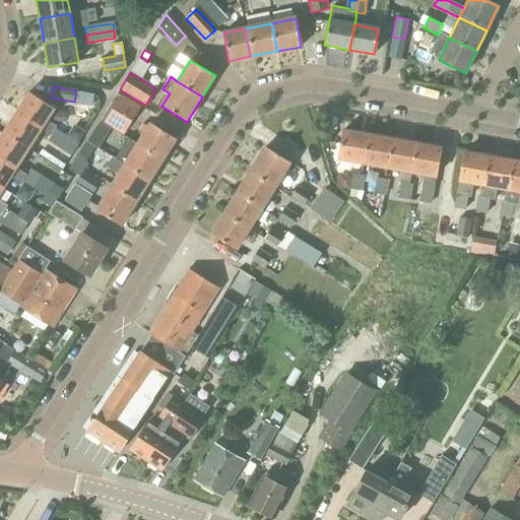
[(15,114),(42,130),(55,108),(29,91),(15,114)]
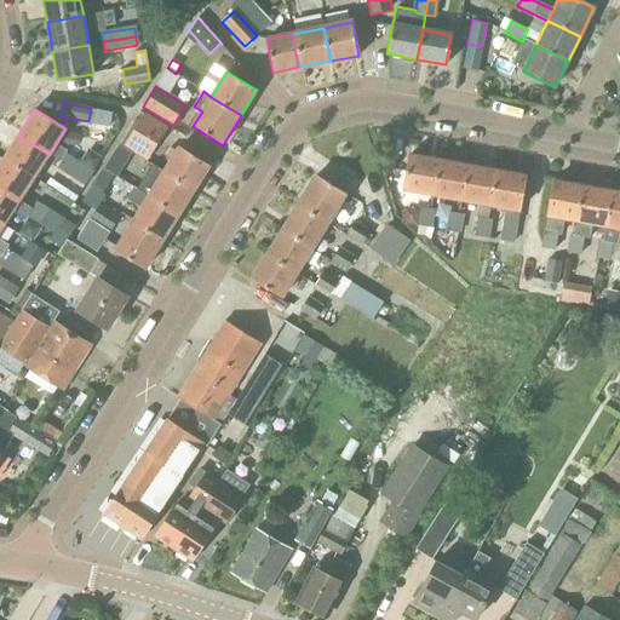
[(144,114),(125,145),(147,160),(167,128),(144,114)]
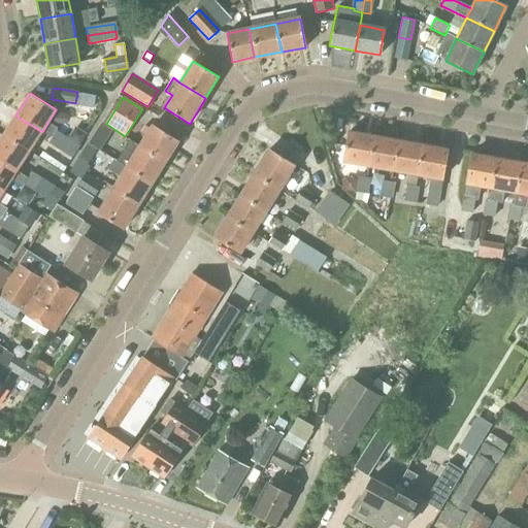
[(30,152),(42,132),(15,116),(3,135),(30,152)]
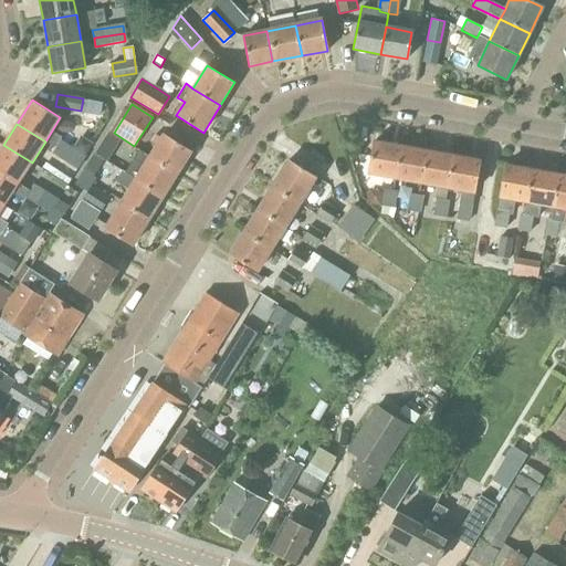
[(122,139),(108,130),(94,154),(107,163),(122,139)]
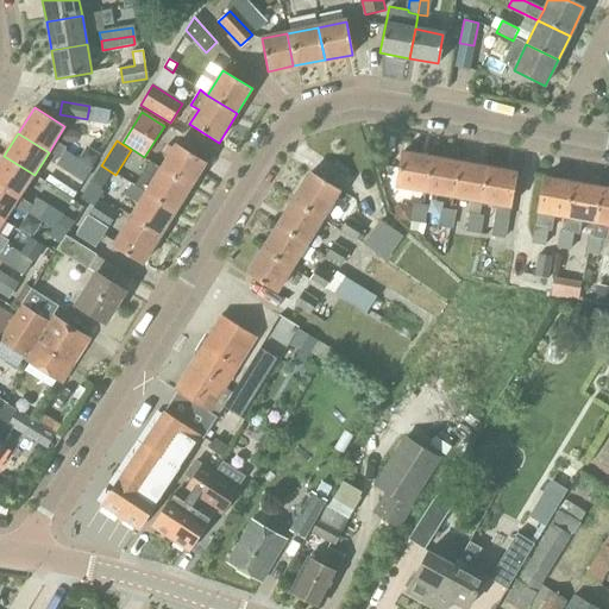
[(162,169),(190,187),(206,163),(176,145),(162,169)]
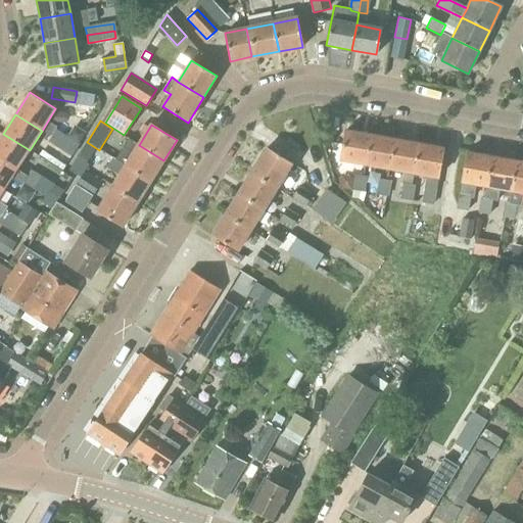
[(75,150),(78,145),(56,130),(52,136),(75,150)]
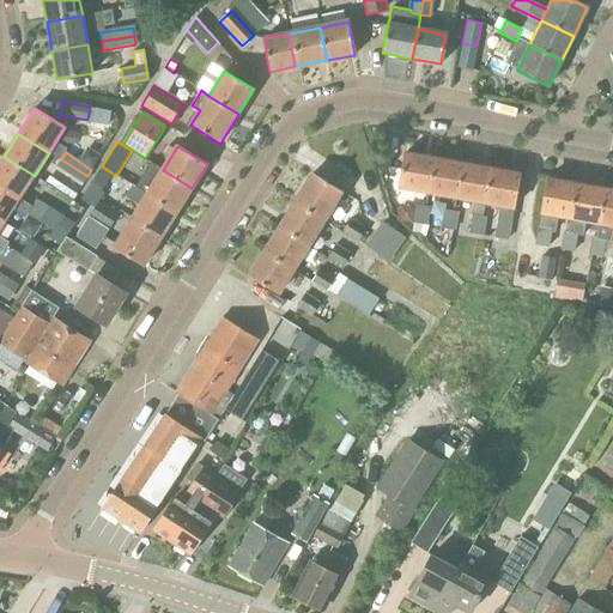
[(426,193),(432,158),(406,153),(399,188),(426,193)]
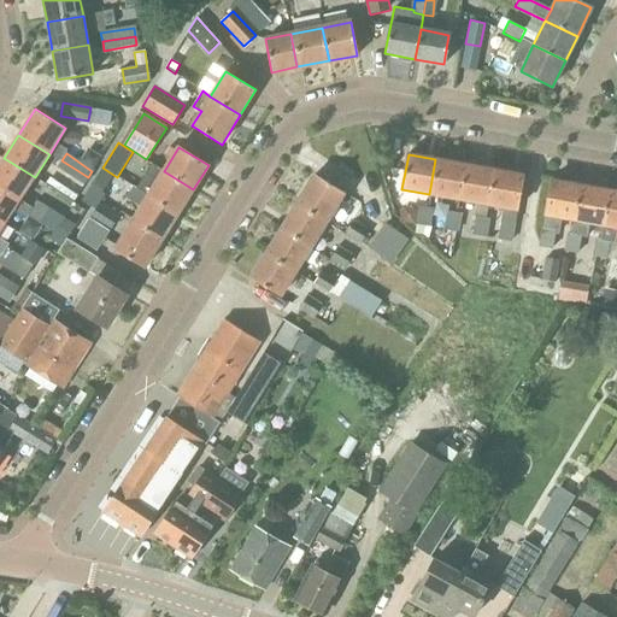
[(0,187),(21,200),(35,177),(4,158),(0,163),(0,187)]
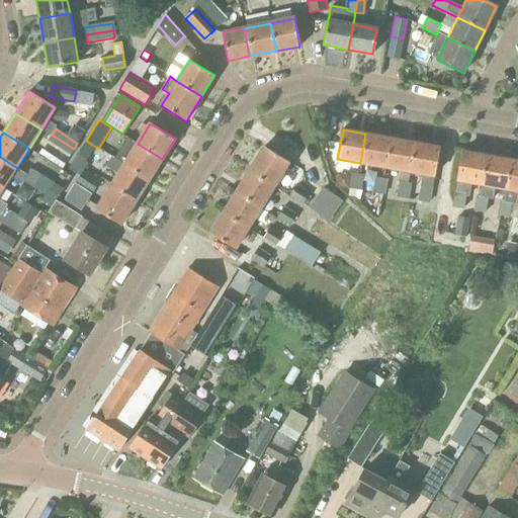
[(384,167),(390,139),(365,134),(360,163),(384,167)]
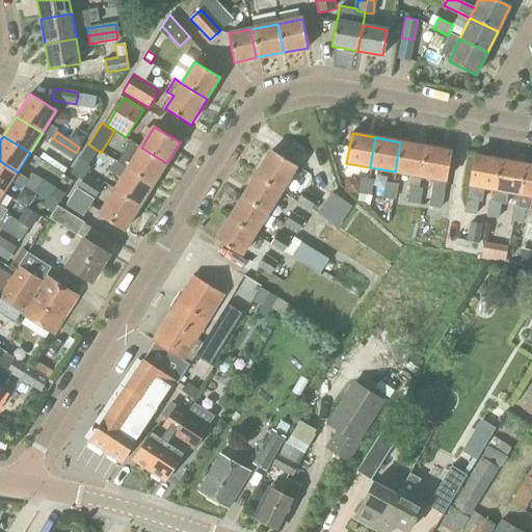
[(72,158),(76,153),(53,138),(50,142),(72,158)]
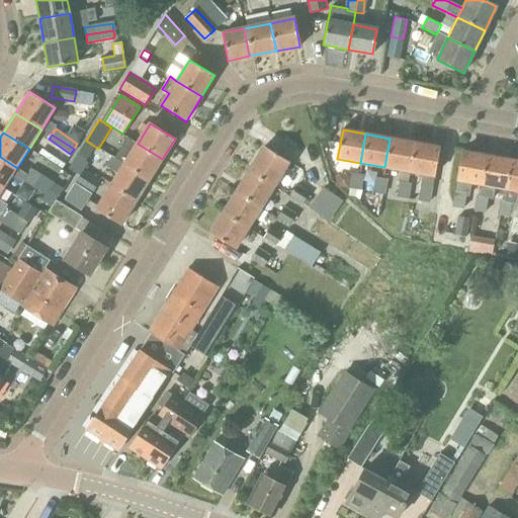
[(409,171),(414,143),(390,139),(384,167),(409,171)]
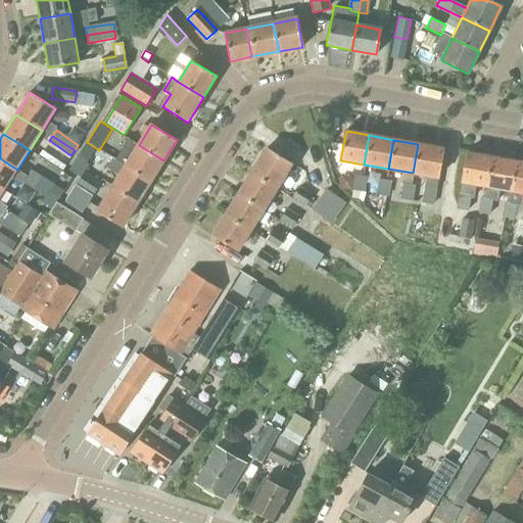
[(418,144),(413,173),(437,178),(443,149),(418,144)]
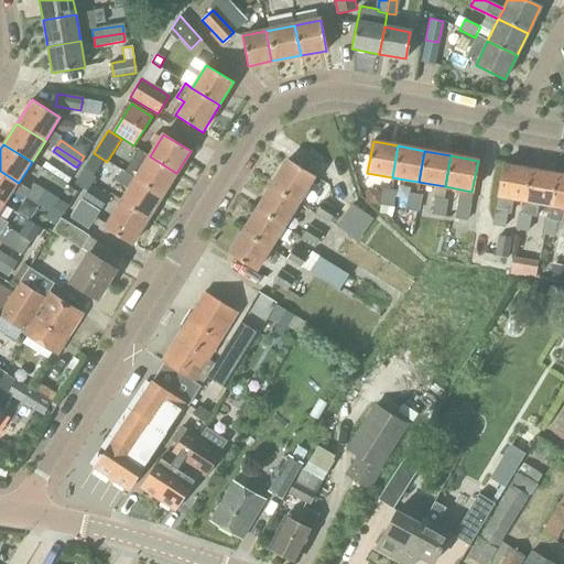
[(162,196),(176,173),(150,156),(140,171),(136,180),(162,196)]
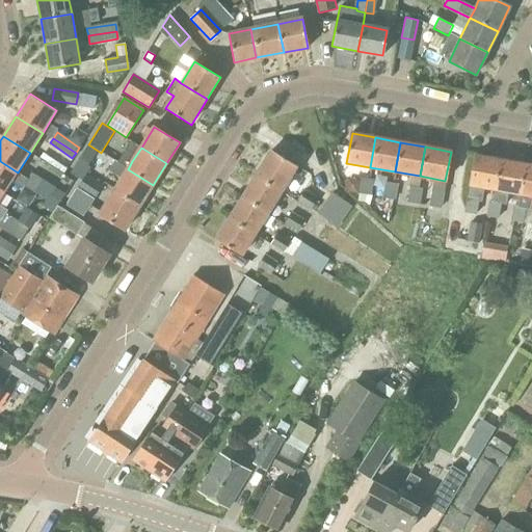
[(256,176),(281,191),(296,166),(271,151),(256,176)]
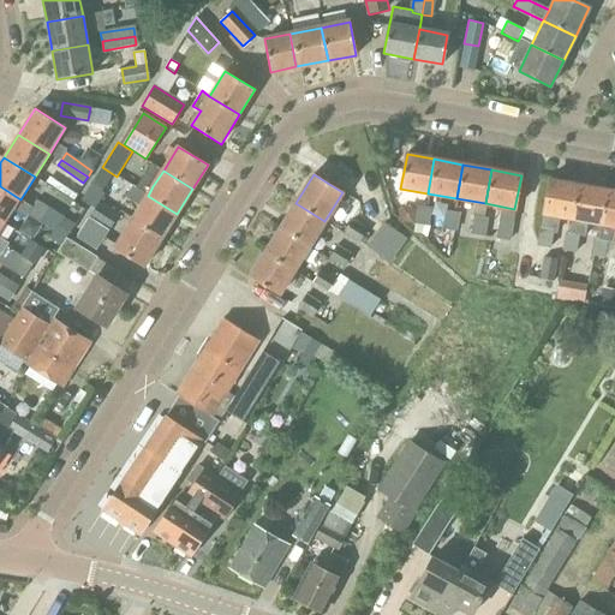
[(568,219),(574,185),(550,180),(543,215),(568,219)]
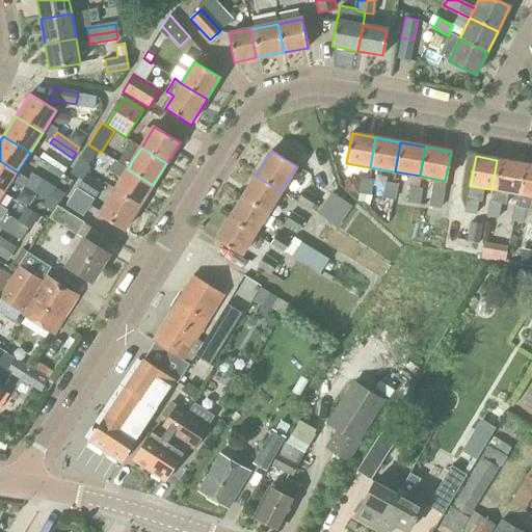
[(78,160),(70,173),(82,180),(89,167),(78,160)]
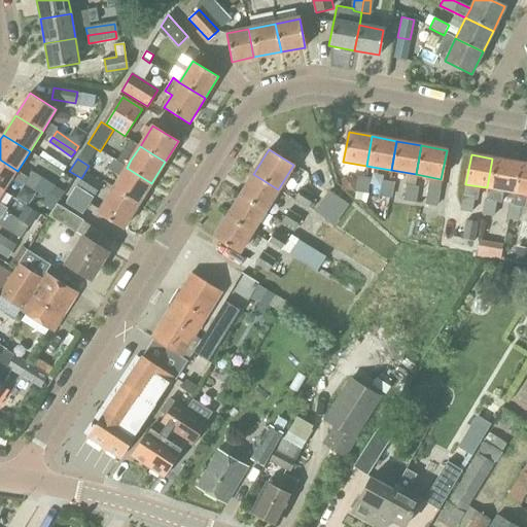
[(512,192),(517,164),(492,159),(487,187),(512,192)]
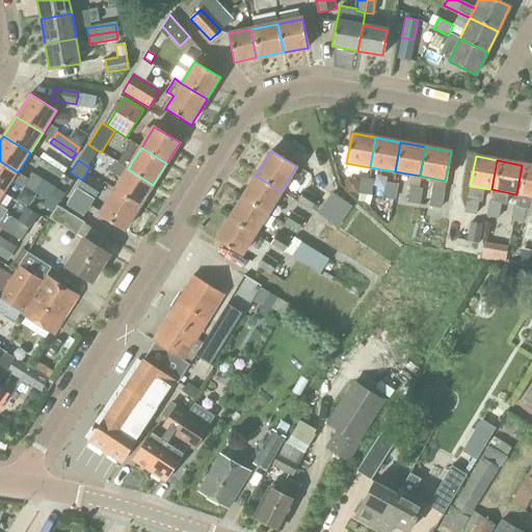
[(0,189),(4,192),(18,173),(0,161),(0,189)]
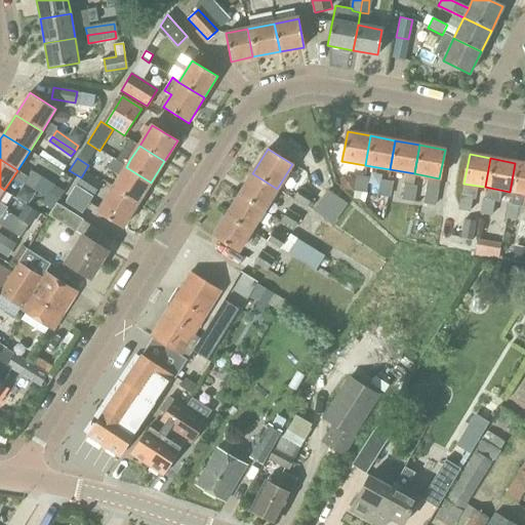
[(524,164),(515,163),(510,192),(524,194),(524,164)]
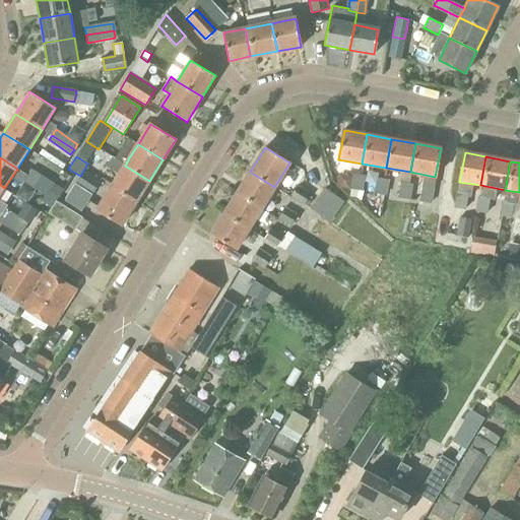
[(135,204),(149,181),(125,166),(111,189),(135,204)]
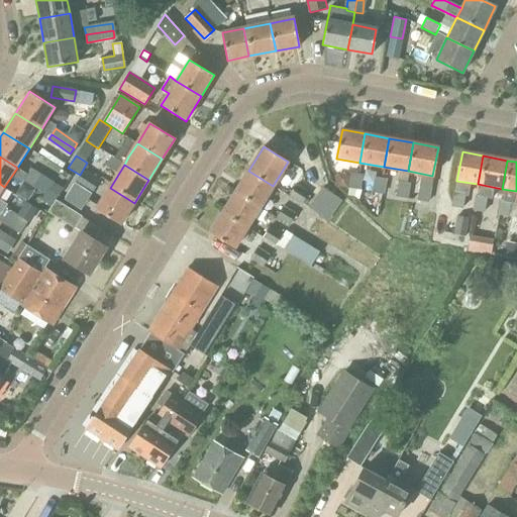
[(33,188),(40,176),(29,169),(26,174),(21,181),(33,188)]
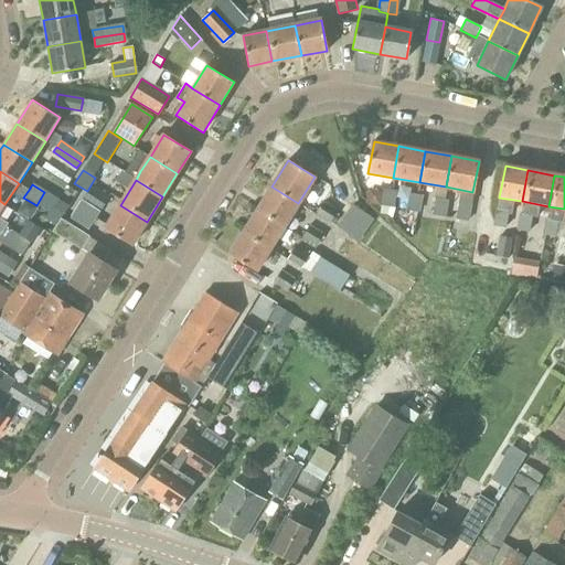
[(83,200),(98,210),(107,196),(91,187),(83,200)]
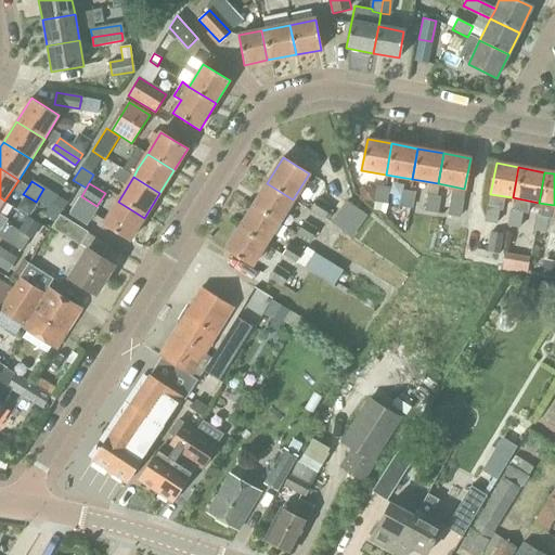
[(280,221),(293,199),(267,183),(254,205),(280,221)]
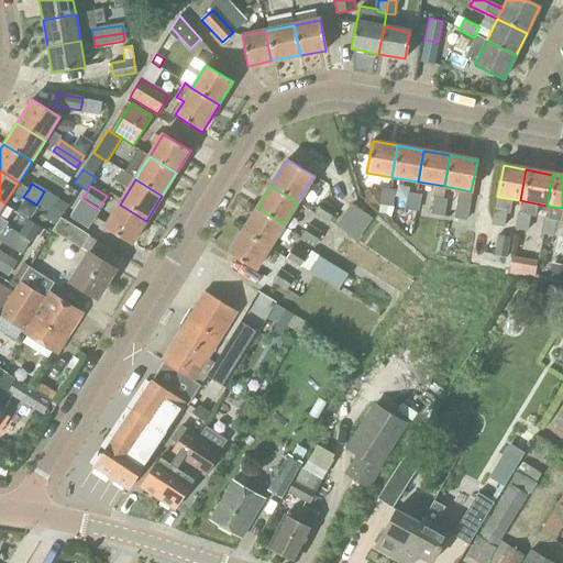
[(390,208),(394,190),(383,188),(379,206),(390,208)]
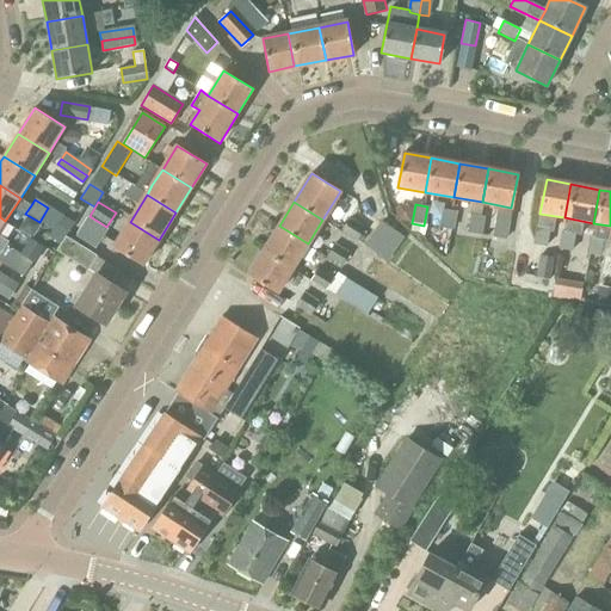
[(61,245),(66,236),(69,229),(59,222),(62,216),(48,208),(39,222),(53,230),(49,238),(61,245)]
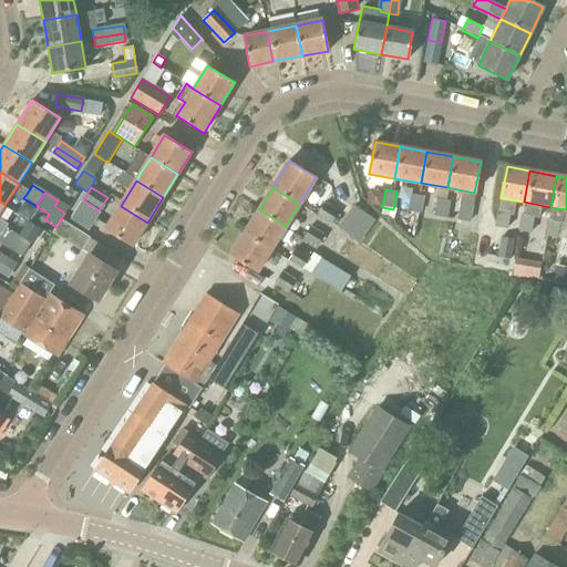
[(419,214),(422,197),(412,195),(409,212),(419,214)]
